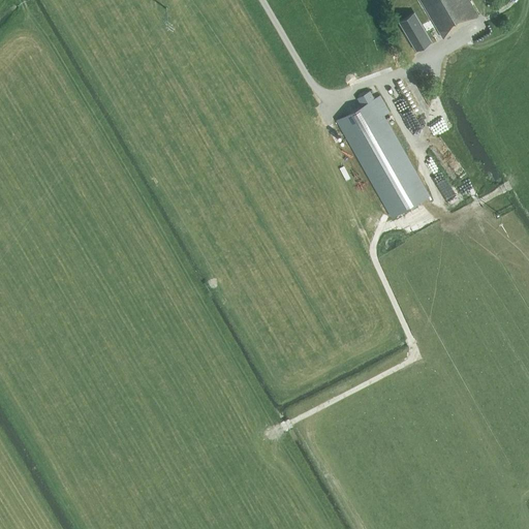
[(419,0),(436,28),(429,32),(435,42),(444,36),(453,32),(469,22),(468,21),(477,14),(468,0),(419,0)]
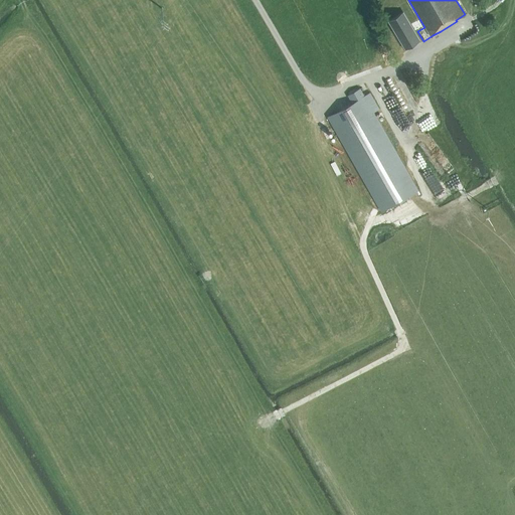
[(401,12),(388,20),(405,47),(417,39),(401,12)]
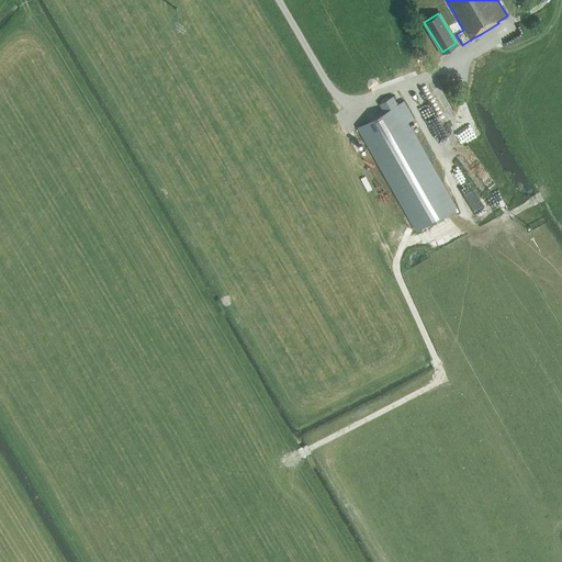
[(430,97),(447,134),(454,131),(454,125),(451,120),(449,113),(449,111),(452,110),(452,115),(457,115),(457,110),(456,107),(461,107),(456,96),(449,99),(447,93),(436,93),(430,82),(424,86),(430,102),(430,97)]
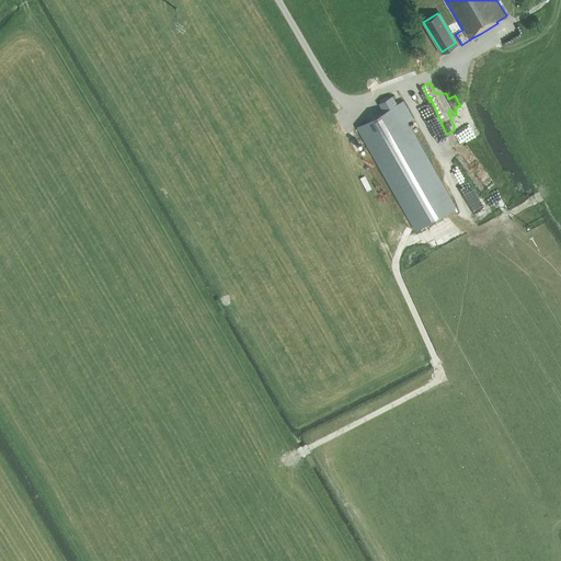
[(413,118),(403,100),(396,104),(391,96),(378,104),(382,112),(356,127),(415,230),(455,207),(407,122),(413,118)]
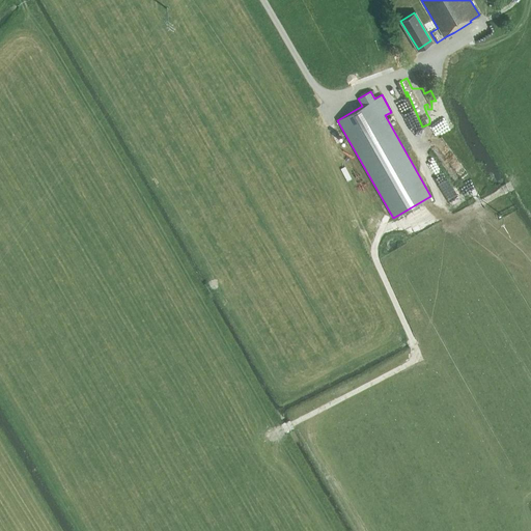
[(429,149),(453,183),(467,173),(441,137),(437,140),(439,142),(429,149)]
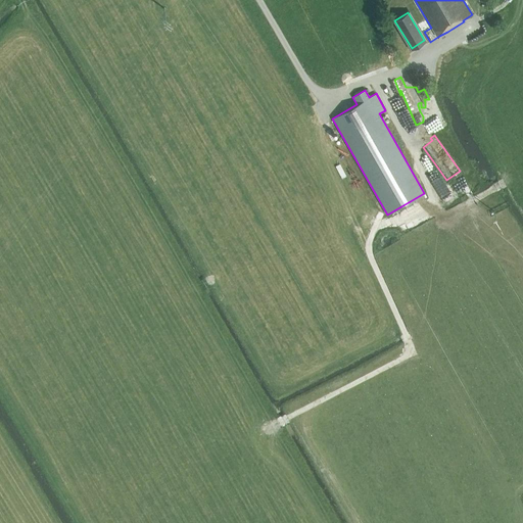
All buildings are outlined.
